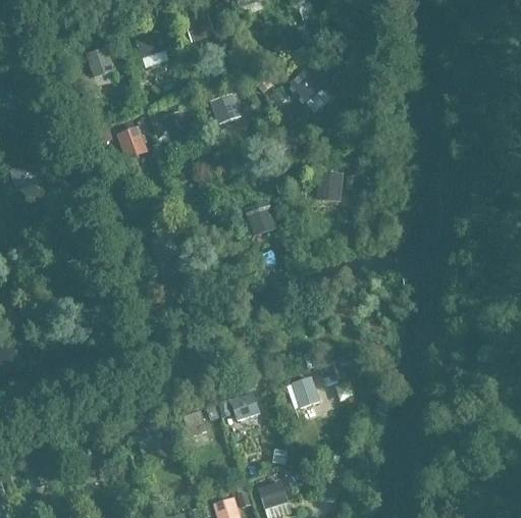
[(255,3),(254,0),(236,0),(239,9),(255,3)]
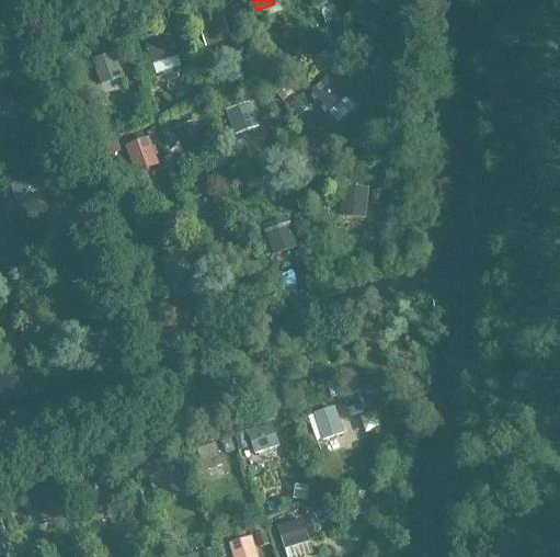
[(231,36),(224,13),(197,22),(205,45),(231,36)]
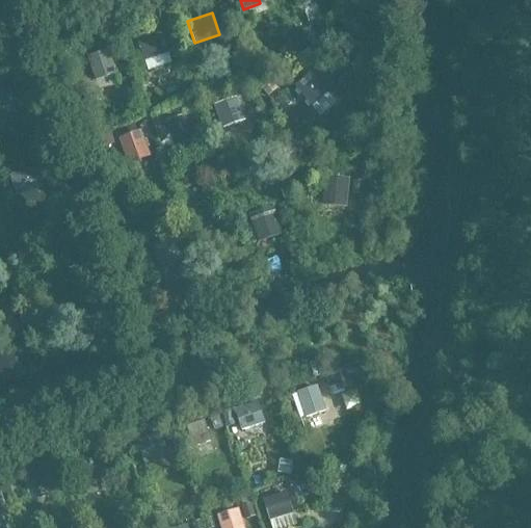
[(169,51),(162,29),(137,37),(145,59),(169,51)]
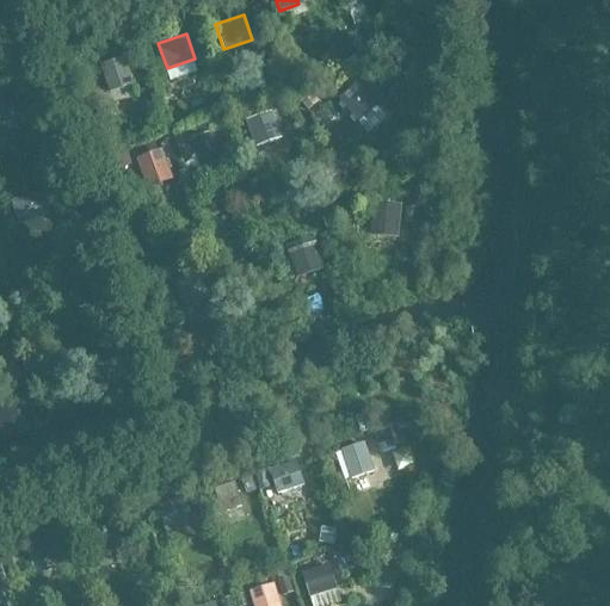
[(135,82),(125,53),(99,62),(109,91),(135,82)]
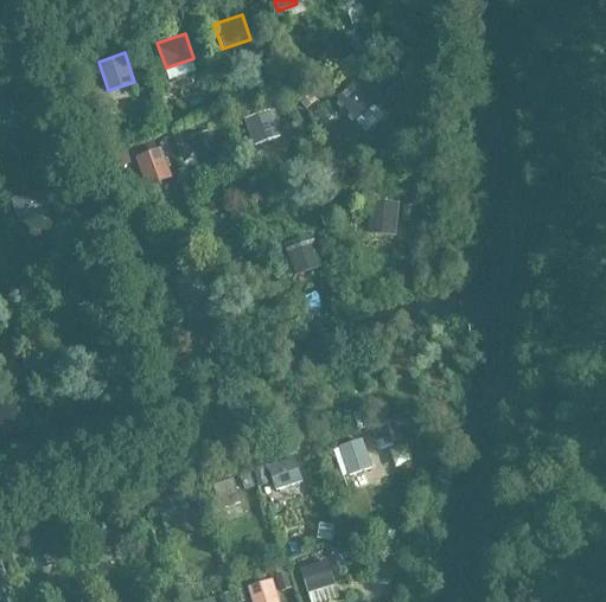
[(376,102),(355,78),(345,87),(348,89),(336,98),(356,121),(376,102)]
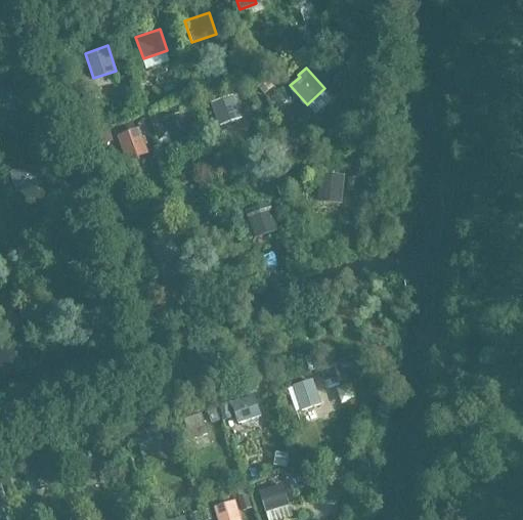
[(0,96),(17,92),(12,76),(0,79),(0,96)]
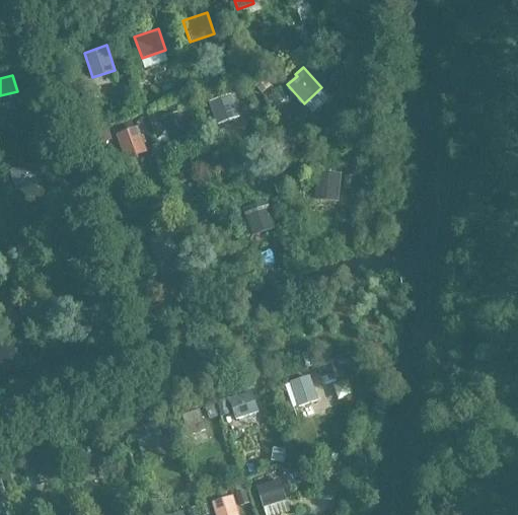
[(239,116),(230,91),(209,98),(217,124),(239,116)]
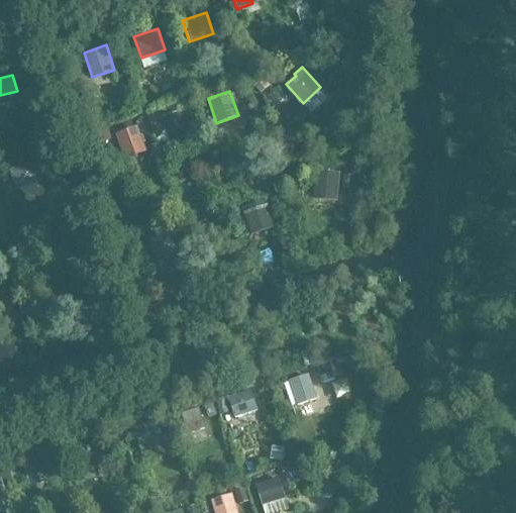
[(190,132),(182,109),(161,117),(169,139),(190,132)]
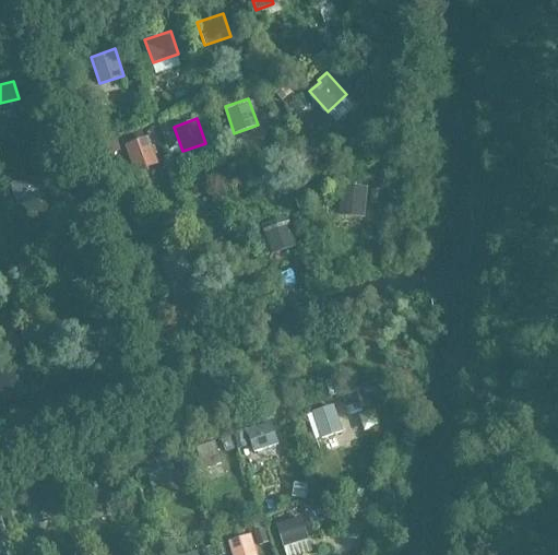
[(156,161),(149,136),(126,144),(134,168),(156,161)]
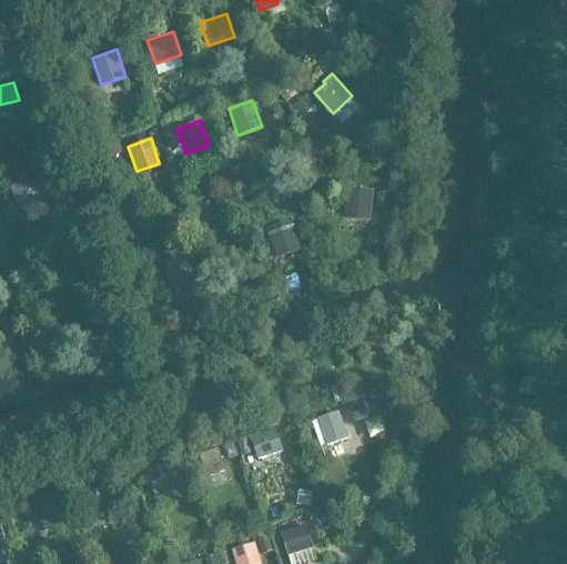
[(44,198),(38,177),(9,185),(16,207),(44,198)]
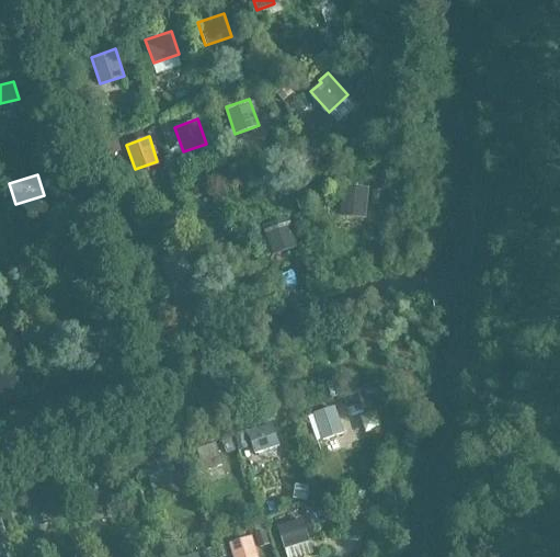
[(366,217),(369,185),(341,183),(339,214),(366,217)]
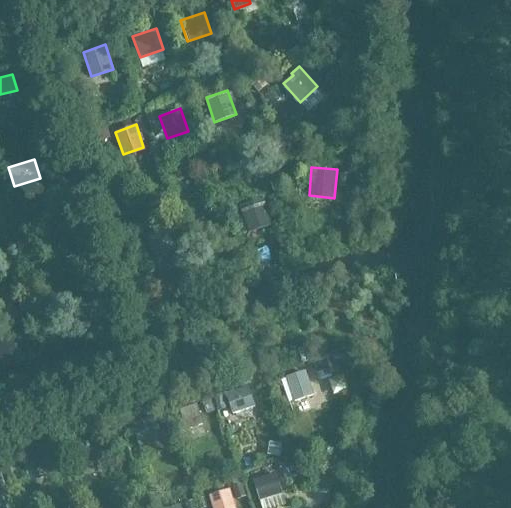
[(271,223),(262,196),(239,203),(248,231),(271,223)]
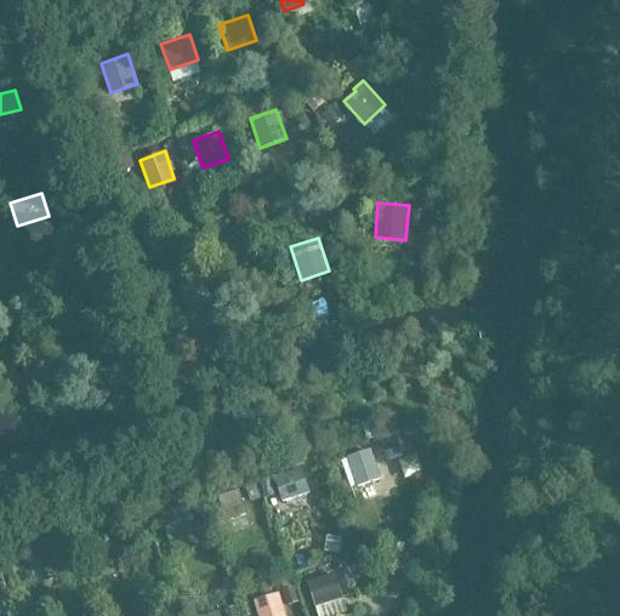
[(382,475),(373,446),(350,454),(358,483),(382,475)]
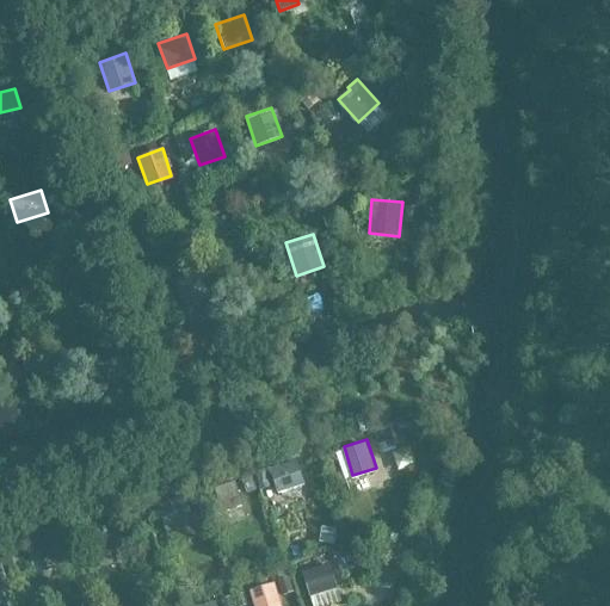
[(305,482),(296,458),(270,467),(277,492),(305,482)]
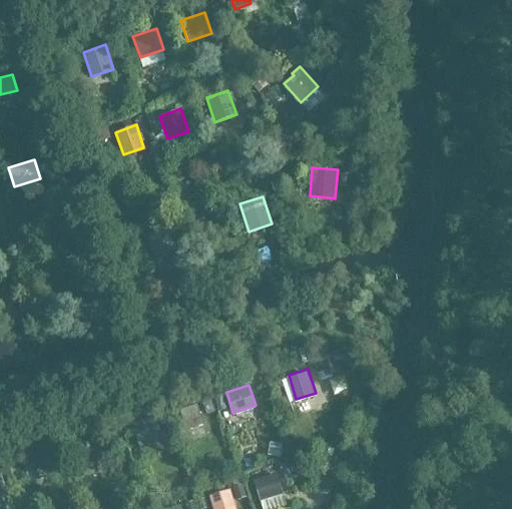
[(204,423),(197,402),(180,408),(187,428),(204,423)]
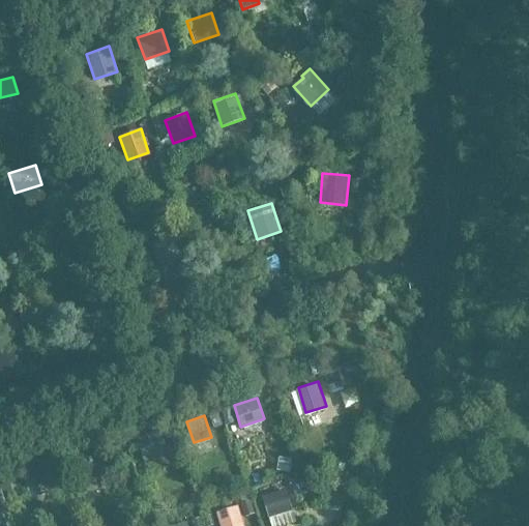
[(50,491),(42,467),(23,474),(30,497),(50,491)]
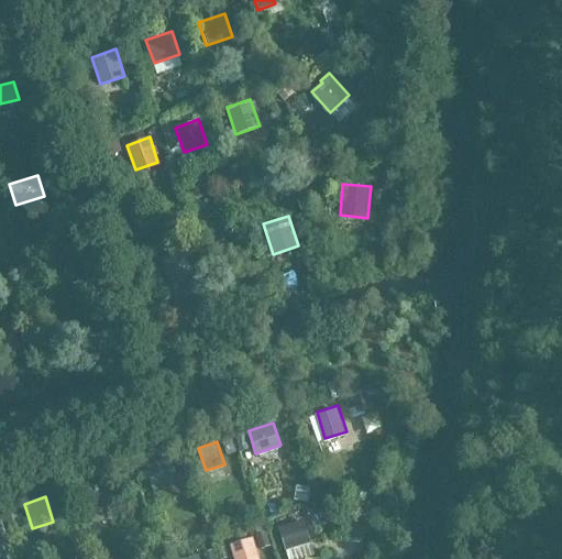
[(311,541),(304,517),(278,525),(285,549),(311,541)]
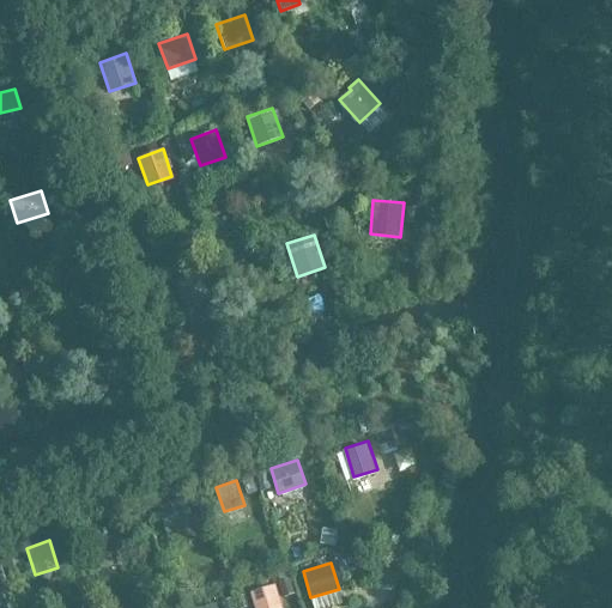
[(283,607),(274,579),(248,588),(253,607),(283,607)]
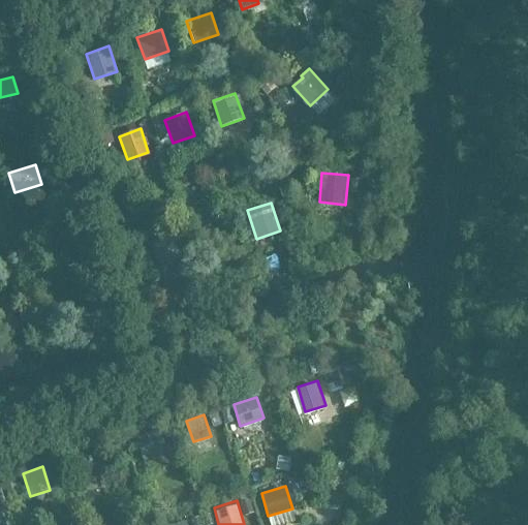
[(192,524),(190,516),(165,523),(165,524),(192,524)]
